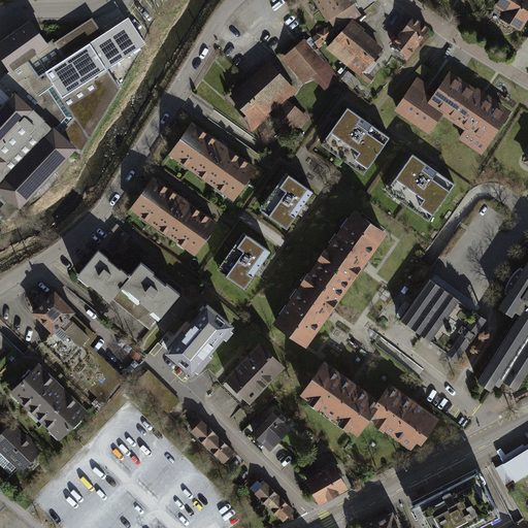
[(354,3),(357,1),(356,0),(314,0),(327,20),(329,19),(354,3)]
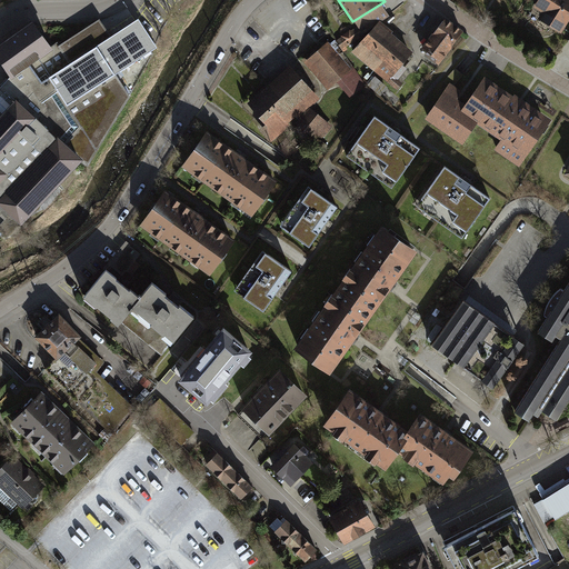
[(539,18),(562,32),(568,21),(568,0),(538,0),(535,7),(542,11),(539,18)]
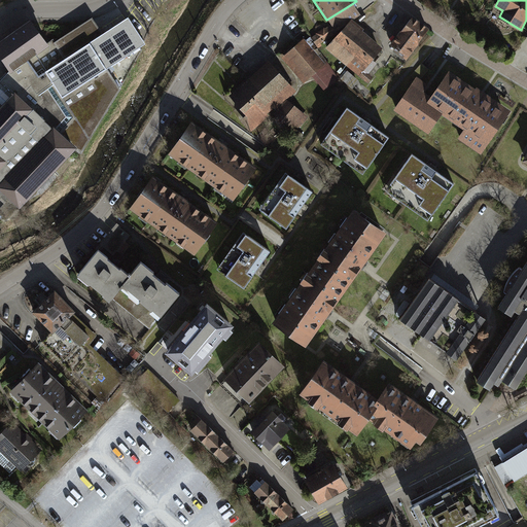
[(353,3),(328,19),(337,31),(360,14),(353,3)]
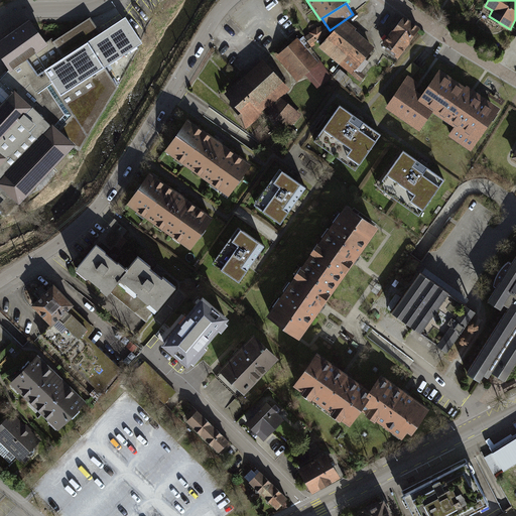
[(405,13),(384,40),(389,44),(388,46),(399,55),(421,26),(405,13)]
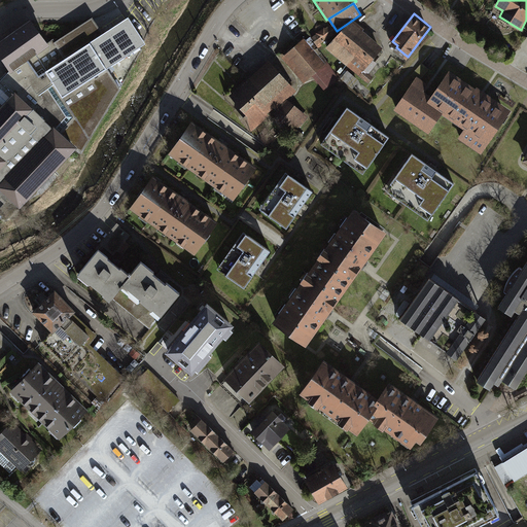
[(0,207),(0,212),(7,219),(75,149),(82,153),(121,86),(109,68),(146,42),(138,29),(130,16),(104,34),(101,30),(97,24),(93,16),(56,41),(54,38),(51,40),(47,43),(31,21),(12,35),(0,43),(0,58),(9,70),(5,74),(1,78),(0,79),(0,199),(4,203),(0,207)]
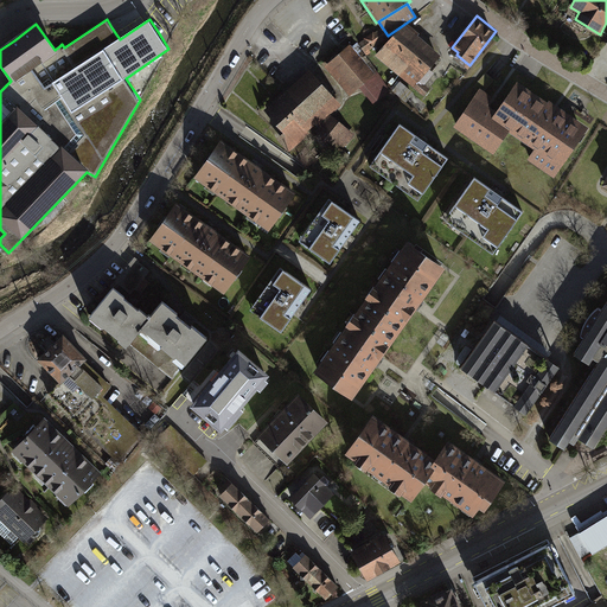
[(429,69),(442,55),(419,34),(420,33),(408,23),(378,57),(425,96),(430,89),(426,84),(435,74),(429,69)]
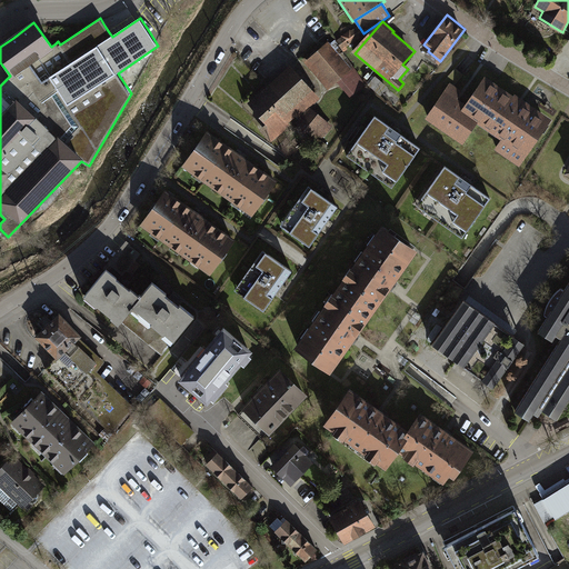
[(352,67),(329,39),(305,60),(328,88),(352,67)]
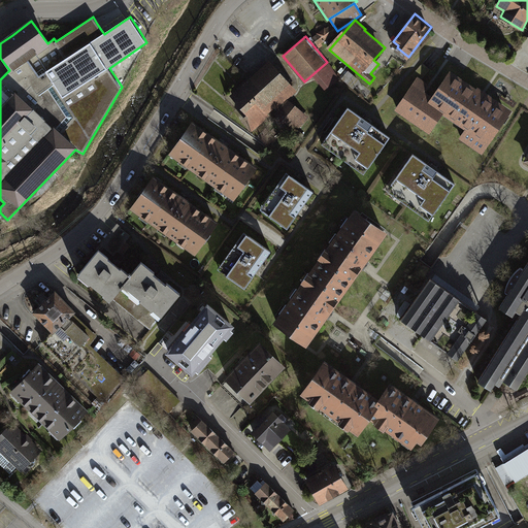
[(289,96),(297,89),(271,59),(226,98),(252,128),(276,106),(289,96)]
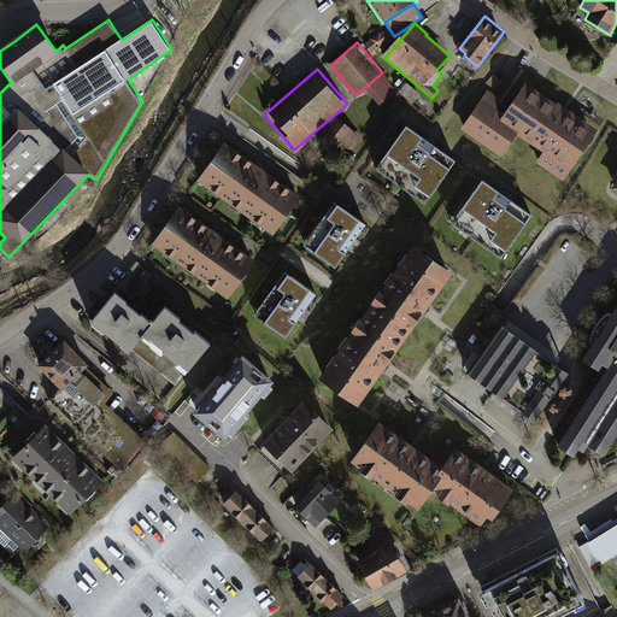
[(398,89),(386,75),(368,88),(378,104),(398,89)]
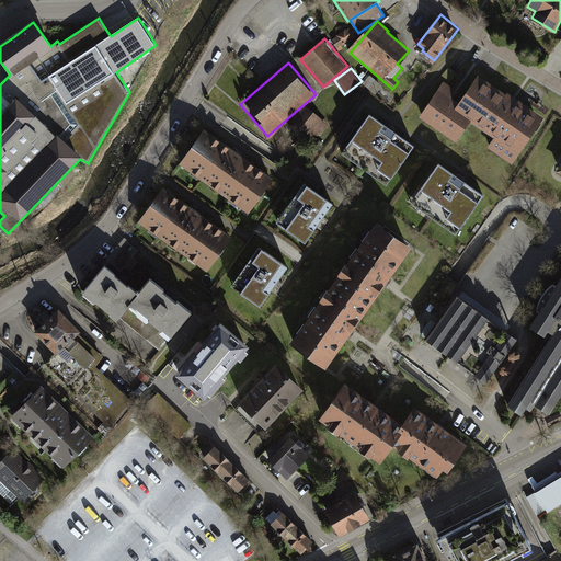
[(479,75),(459,103),(455,110),(471,121),(494,137),(488,146),(511,163),(542,118),(507,93),(504,96),(496,90),(497,88),(492,84),(491,87),(484,81),(485,79),(479,75)]
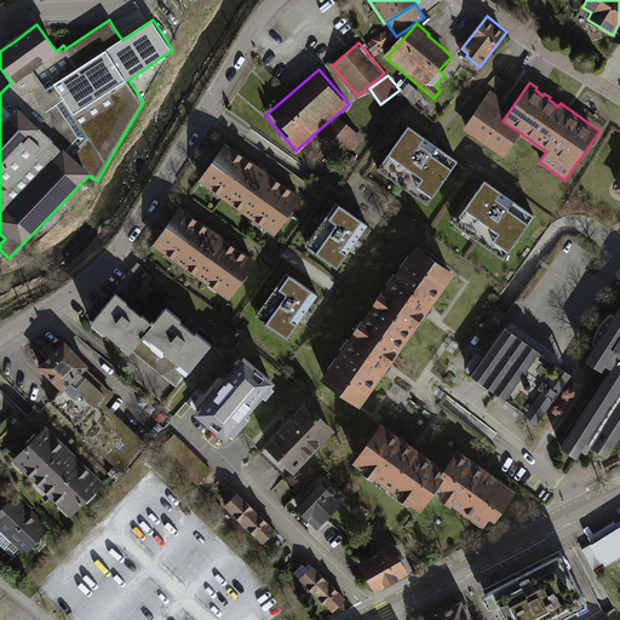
[(504,158),(521,133),(503,121),(507,114),(497,107),(501,101),(489,91),(463,128),(504,158)]
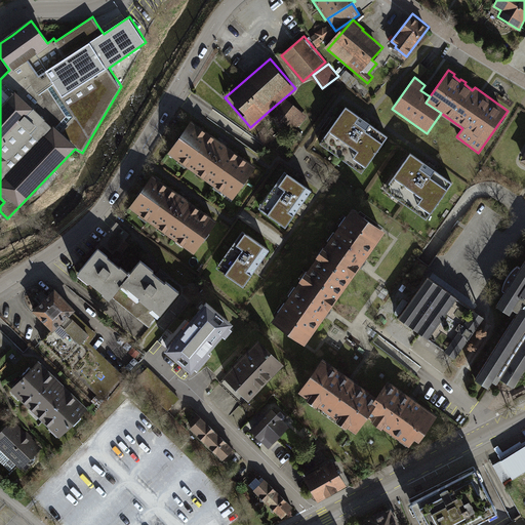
[(307,115),(287,95),(275,106),(277,108),(274,111),(293,129),(307,115)]
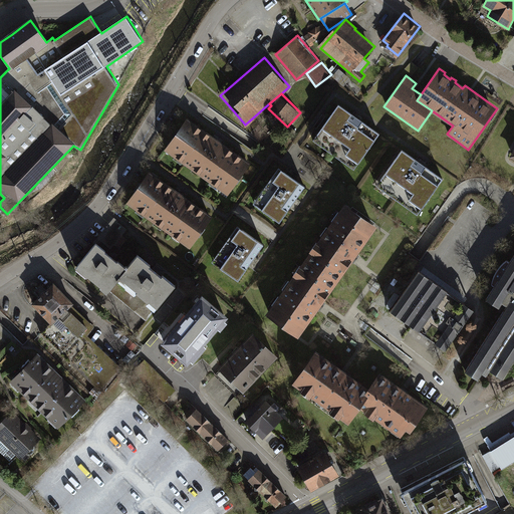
[(338,104),(313,141),(354,170),(379,134),(338,104)]
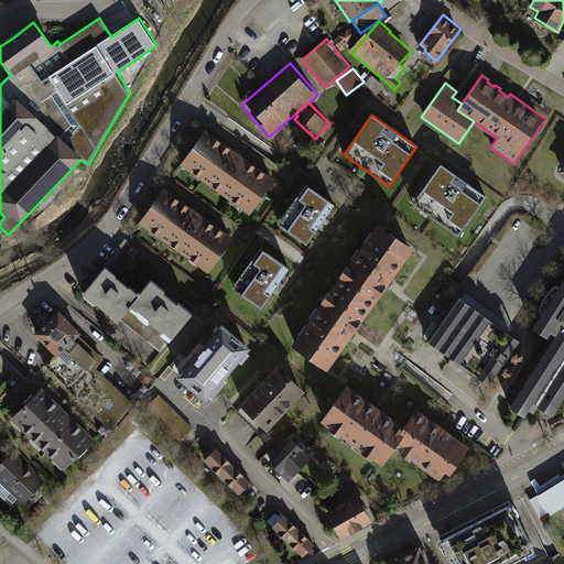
[(205,130),(181,163),(249,215),(273,179),(205,130)]
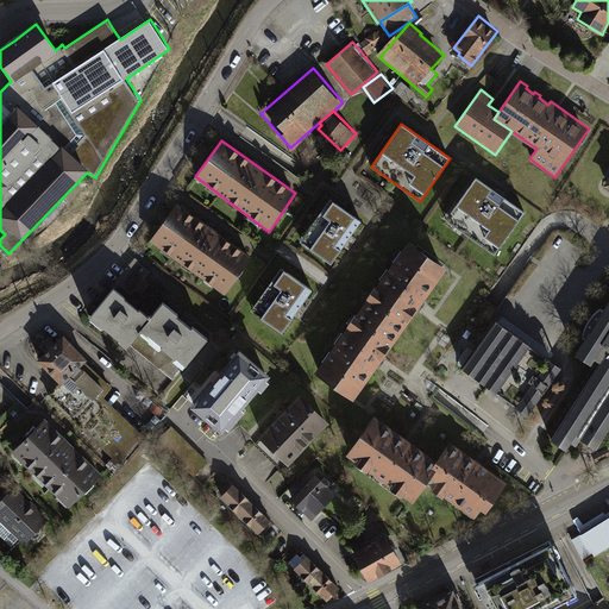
[(523,212),(477,179),(447,221),(494,255),(523,212)]
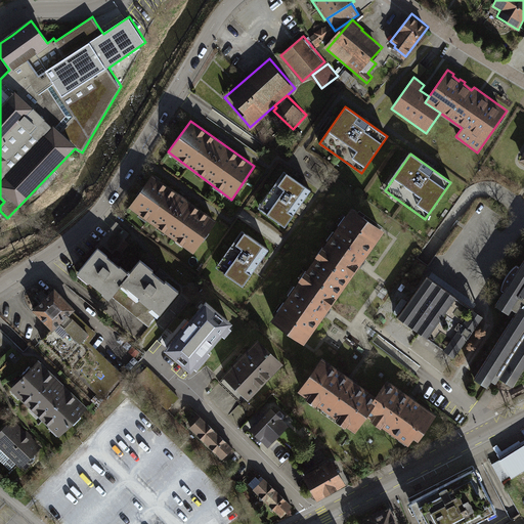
[(310,191),(282,172),(258,209),(285,227),(310,191)]
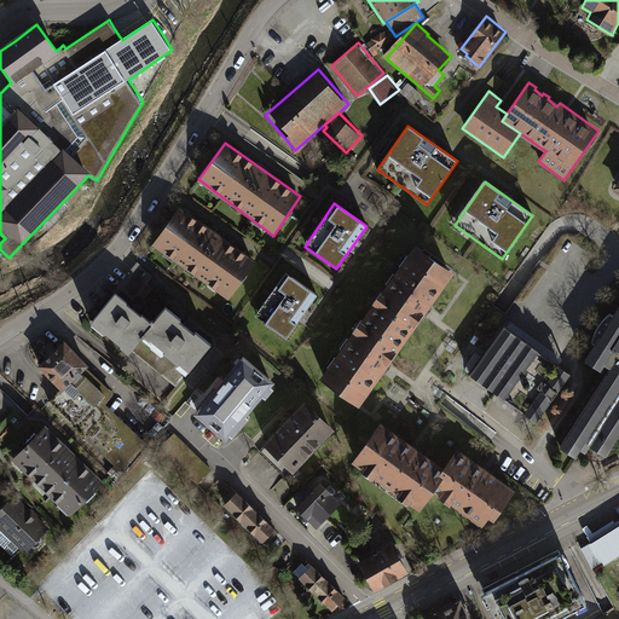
[(179,207),(152,244),(227,296),(254,259),(179,207)]
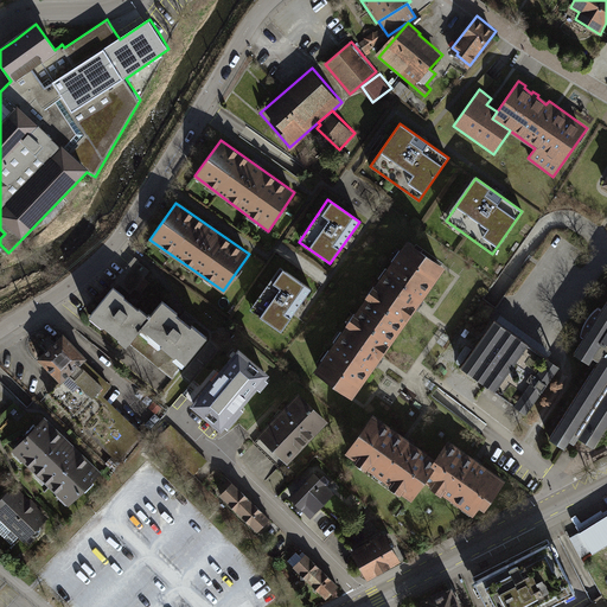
[(419,306),(447,264),(409,238),(318,368),(356,394),(377,363),(419,306)]
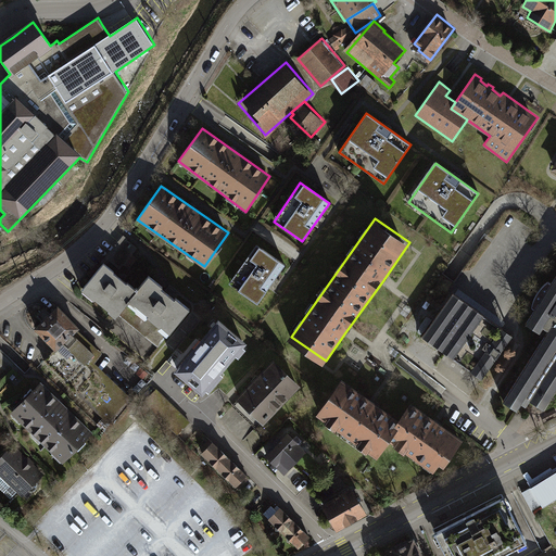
[(125,237),(103,263),(116,274),(137,248),(127,240),(128,239),(125,237)]
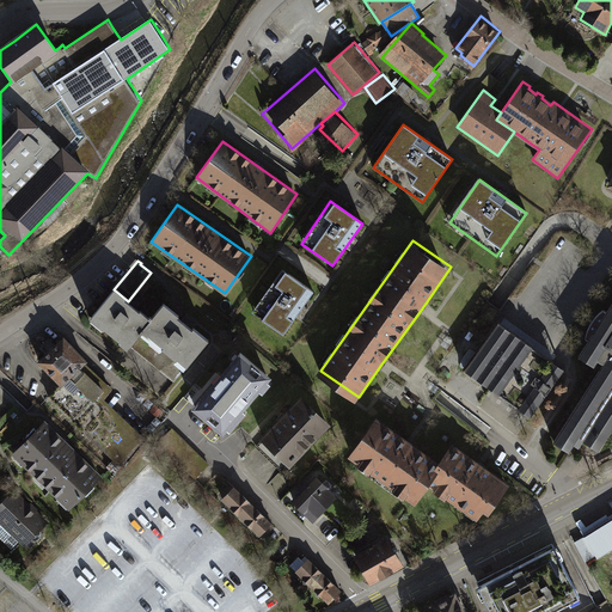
[(313,291),(286,271),(254,311),(283,335),(313,291)]
